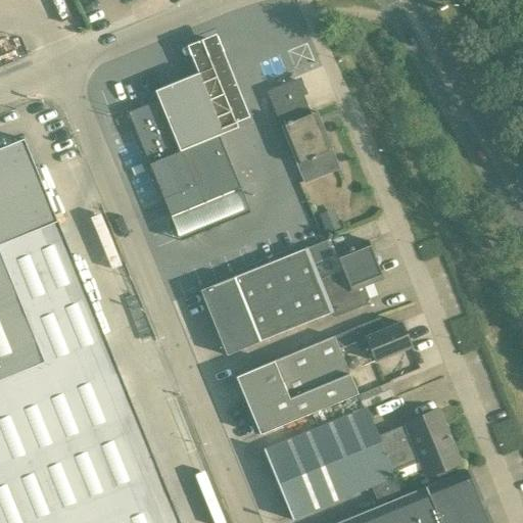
[(159,92),(162,99),(183,150),(217,136),(238,128),(237,125),(252,119),(248,110),(241,91),(255,86),(274,78),(263,50),(244,58),(228,64),(218,38),(189,49),(200,76),(169,88),(159,92)]
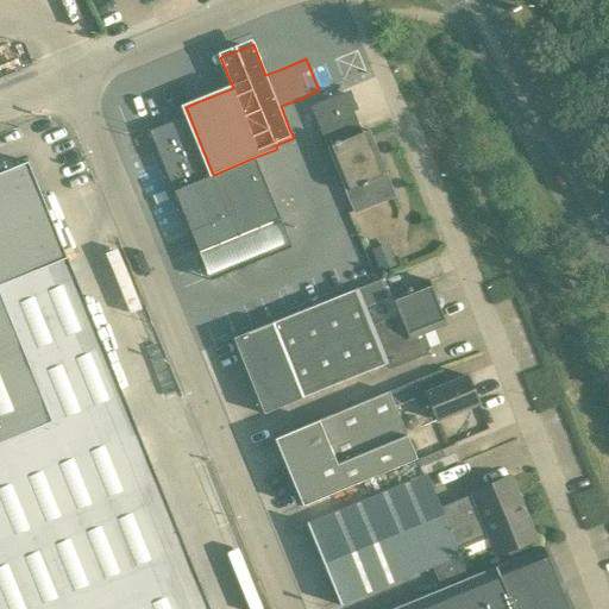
[(326,148),(344,192),(353,214),(395,198),(377,154),(371,156),(326,48),(296,60),(331,146),(326,148)]
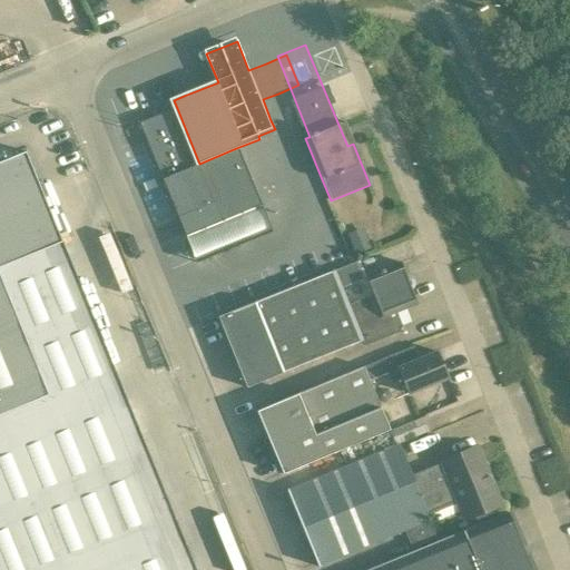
[(184,236),(261,205),(236,148),(199,164),(177,108),(138,124),(160,179),(184,236)]
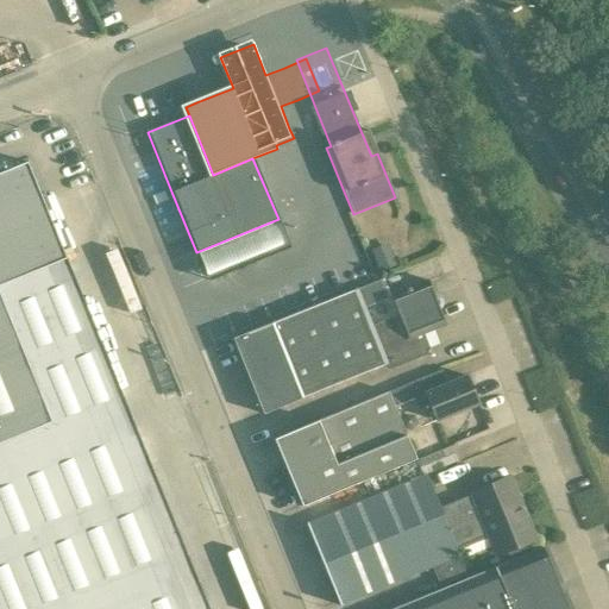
[(0,608),(93,608),(168,579),(121,465),(145,456),(25,163),(0,174),(0,608)]
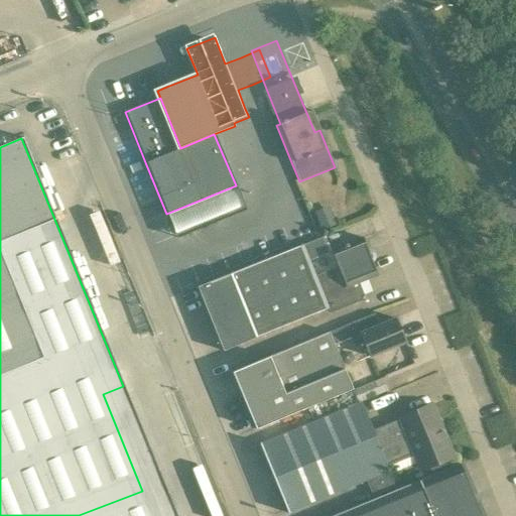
[(236,185),(166,214),(175,236),(245,207),(236,185)]
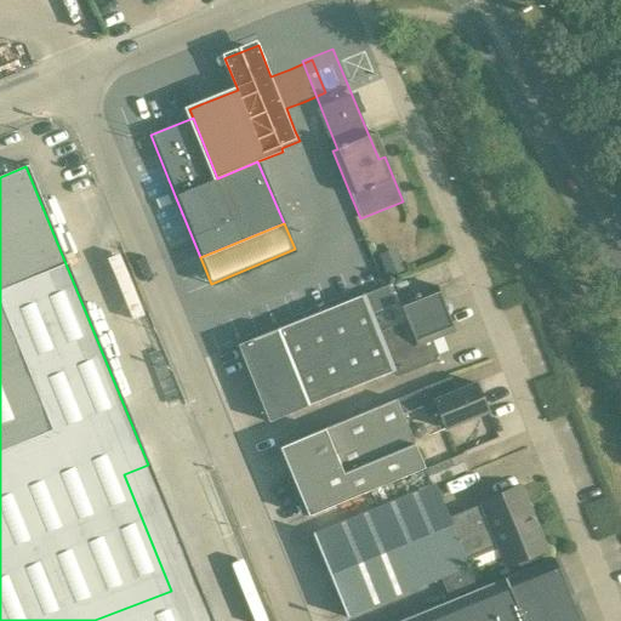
[(381,252),(386,273),(404,268),(398,248),(381,252)]
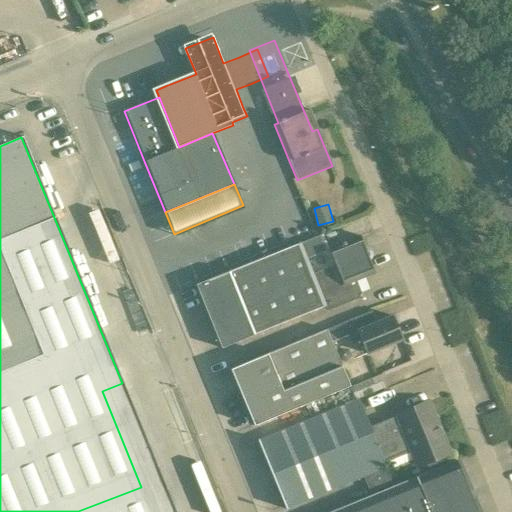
[(328,249),(335,266),(312,275),(299,244),(229,272),(195,286),(221,348),(254,335),(320,308),(327,311),(359,299),(361,293),(356,281),(375,273),(360,236),(328,249)]
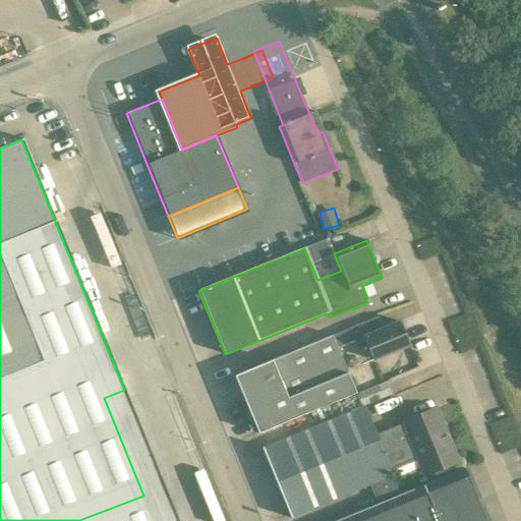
[(332,336),(336,348),(354,341),(357,349),(367,345),(373,360),(409,346),(399,323),(365,337),(359,324),(332,336)]
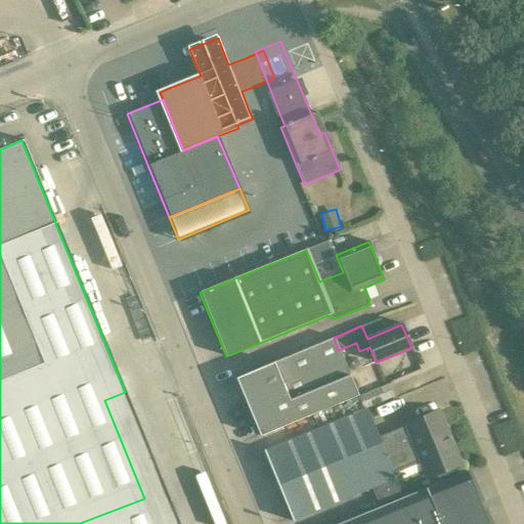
[(338,350),(334,338),(236,379),(260,436),(357,396),(338,350)]
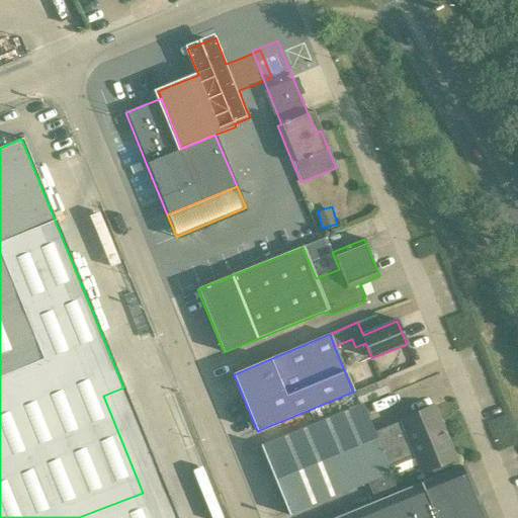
[(359,404),(389,393),(383,379),(354,392),(359,404)]
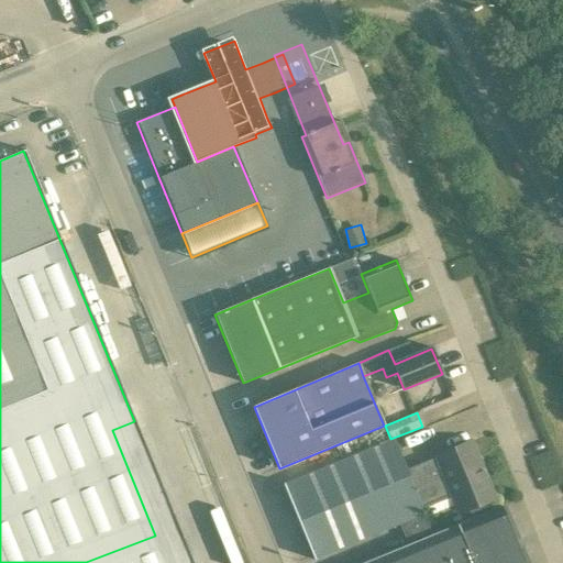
[(285,486),(313,558),(375,532),(385,554),(408,545),(432,534),(421,509),(406,470),(394,441),(285,486)]
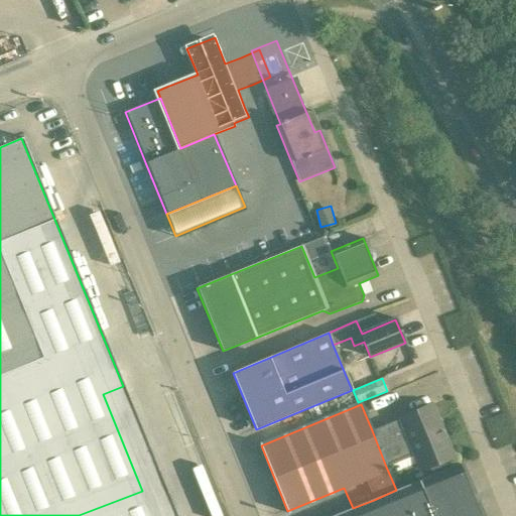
[(399,417),(400,419),(372,430),(386,467),(414,455),(421,470),(453,457),(443,435),(442,435),(429,405),(399,417)]
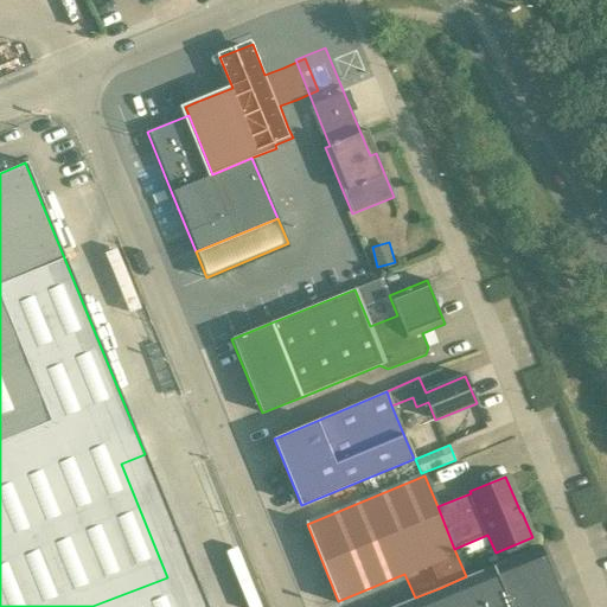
[(493,566),(466,576),(440,588),(415,598),(393,606),(566,606),(542,545),(493,566)]
